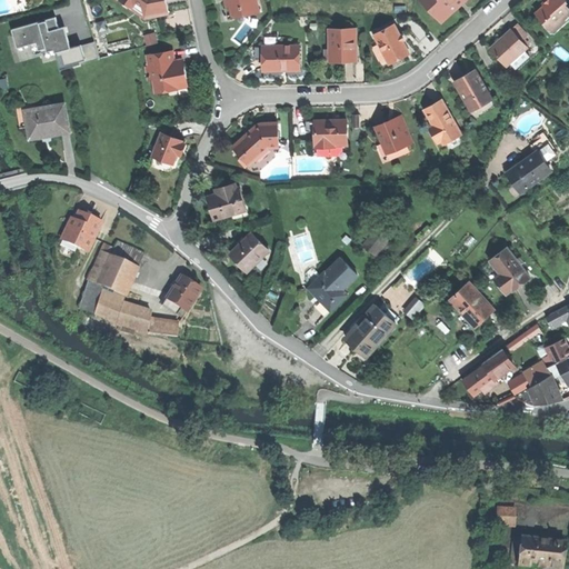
[(120,0),(147,18),(169,15),(166,0),(120,0)]
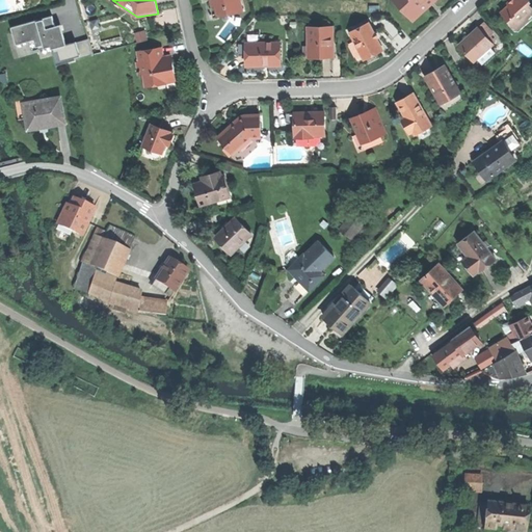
[(209,0),(211,8),(215,7),(217,15),(210,16),(210,17),(243,10),(240,0),(209,0)]
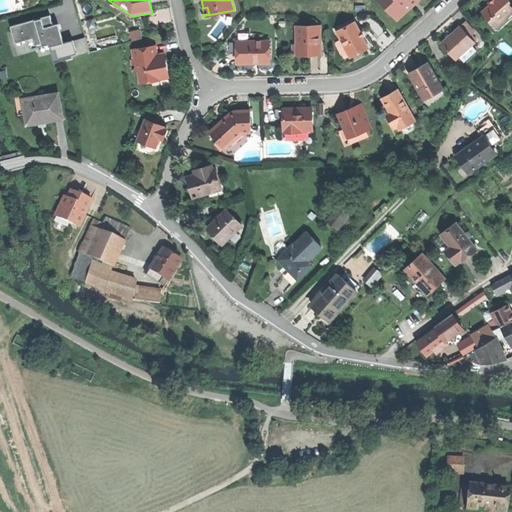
[(389,6),(398,15),(411,3),(414,7),(415,6),(409,0),(418,0),(420,2),(421,1),(419,0),(379,0),(387,8),(389,6)]
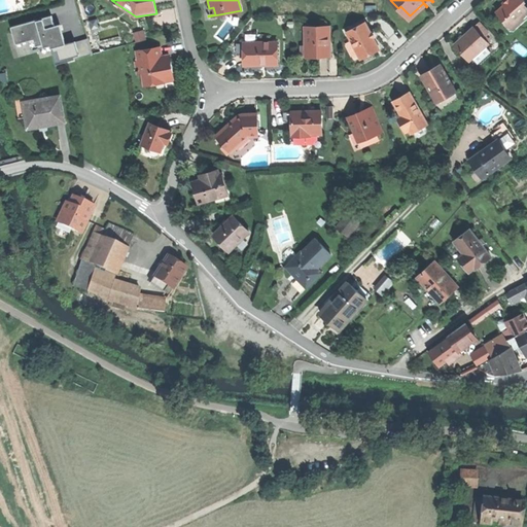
[(497,12),(504,21),(506,19),(516,28),(524,20),(523,18),(526,12),(526,6),(524,3),(525,1),(524,0),(506,0),(503,3),(505,5),(497,12)]
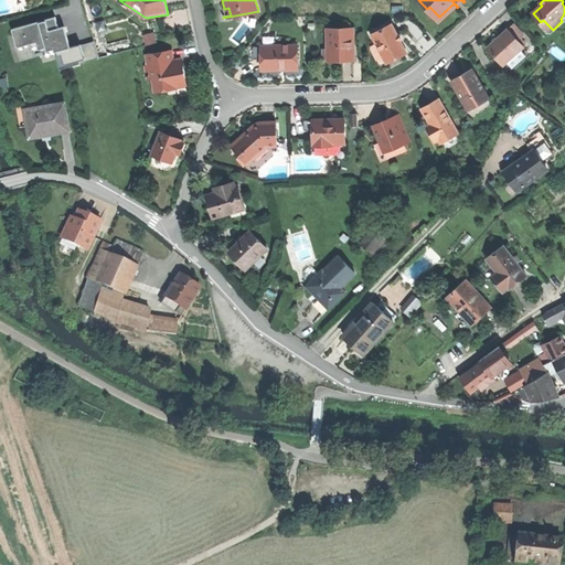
[(12,30),(18,49),(31,45),(38,43),(40,54),(55,51),(61,70),(81,64),(76,46),(72,49),(65,50),(60,29),(56,18),(46,20),(46,22),(43,23),(40,23),(40,22),(12,30)]
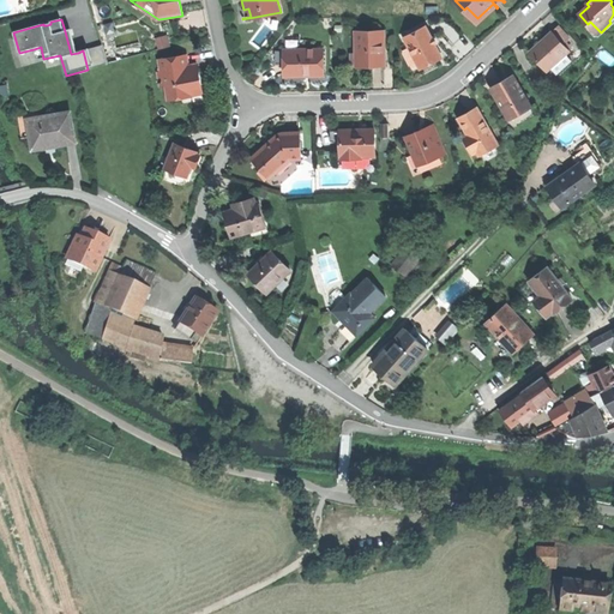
[(560,25),(553,32),(564,44),(571,38),(560,25)]
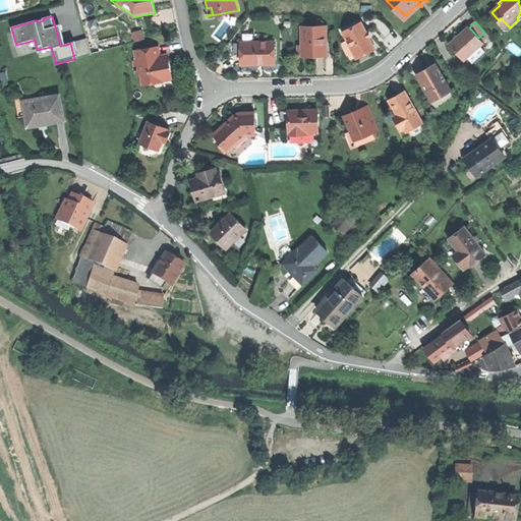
[(362,22),(343,32),(355,56),(365,52),(374,47),(362,22)]
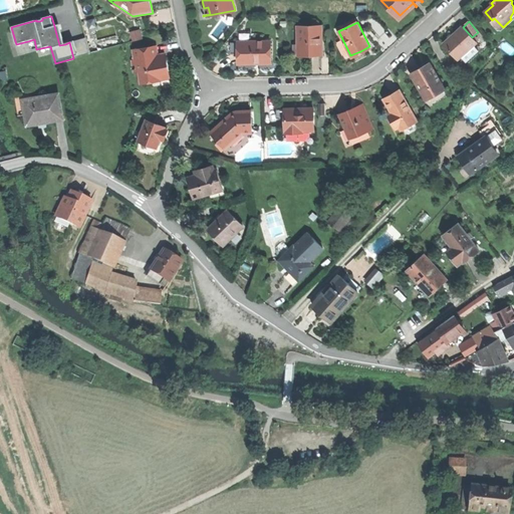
[(59,24),(54,26),(59,45),(65,44),(59,24)]
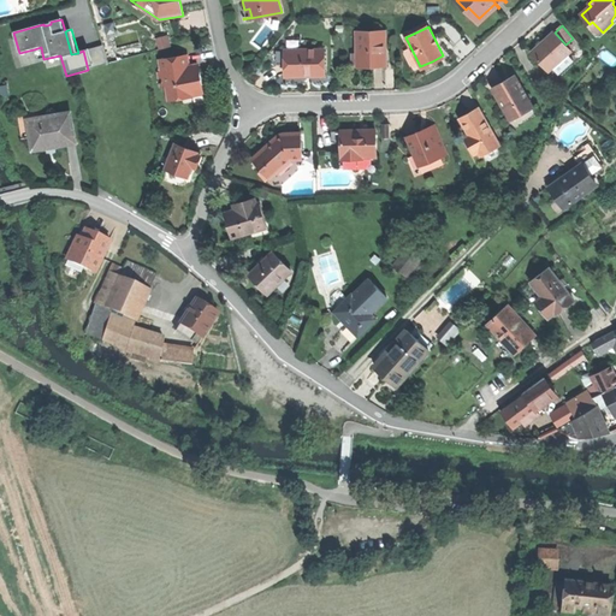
[(362,52),(362,65),(372,65),(386,65),(386,49),(383,51),(383,31),(357,31),(359,52),(362,52)]
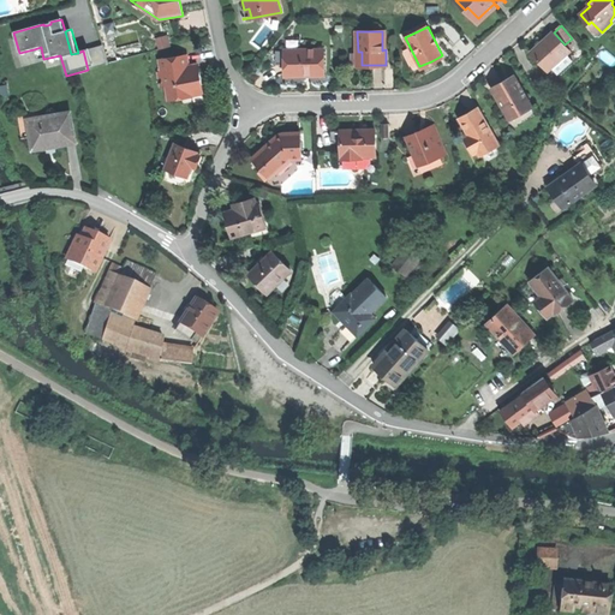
[(531,53),(549,72),(553,67),(568,54),(571,52),(565,45),(554,33),(542,43),(531,53)]
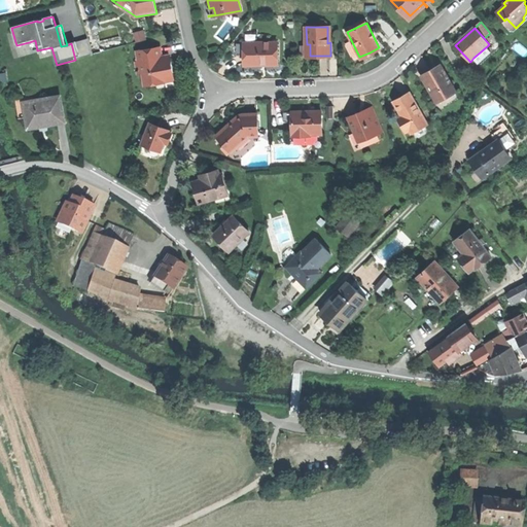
[(32,53),(37,50),(35,40),(29,42),(32,53)]
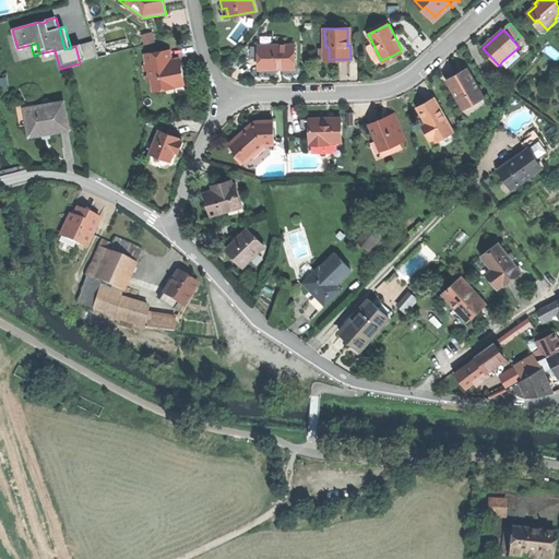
[(276,69),(295,69),(295,45),(263,45),(263,56),(259,56),(259,69),(276,69)]
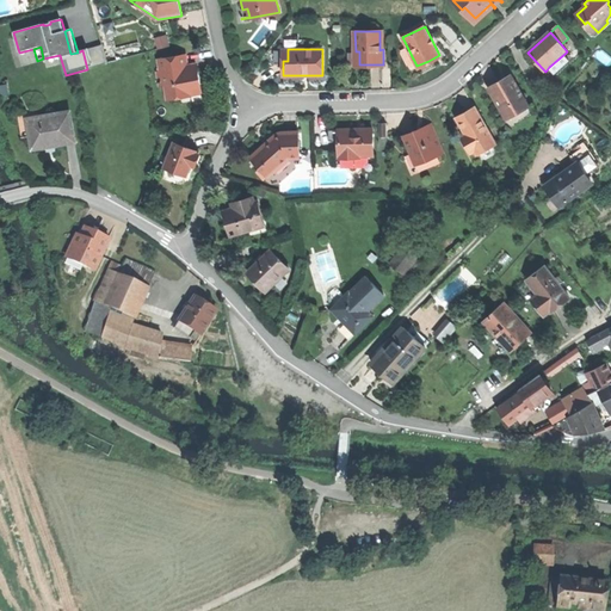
[(571,61),(565,54),(549,67),(556,74),(571,61)]
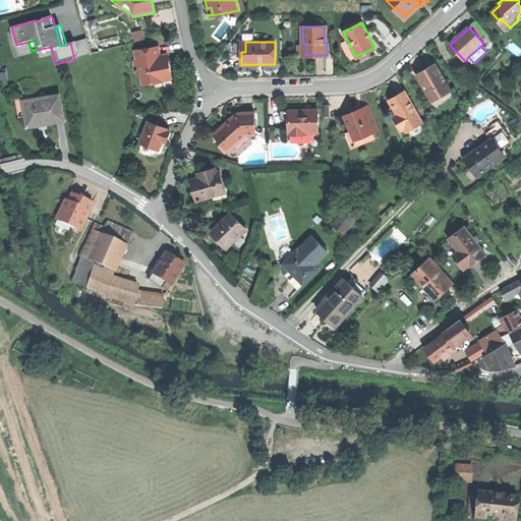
[(158,47),(134,51),(139,73),(141,73),(142,82),(153,80),(153,83),(163,81),(163,78),(172,76),(170,66),(169,58),(161,59),(158,47)]
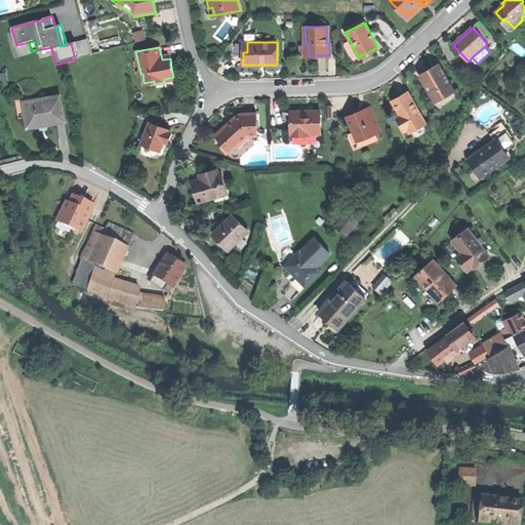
[(429,71),(420,76),(436,103),(454,92),(439,66),(429,71)]
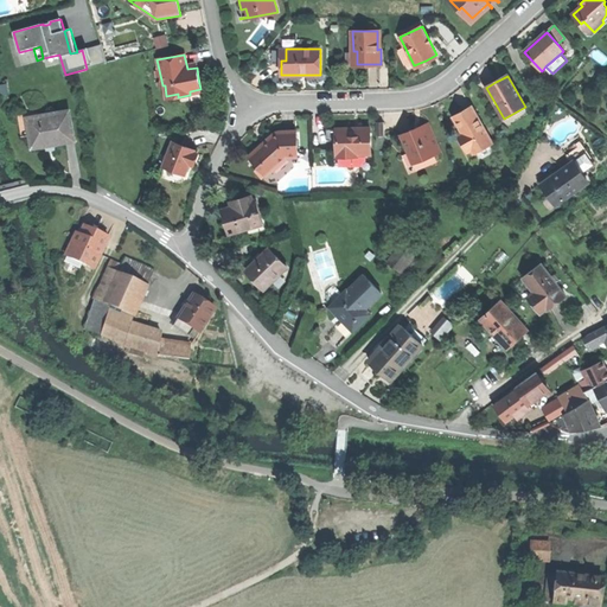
[(464,115),(454,119),(462,134),(458,136),(467,153),(472,151),(473,154),(493,144),(474,109),(464,115)]
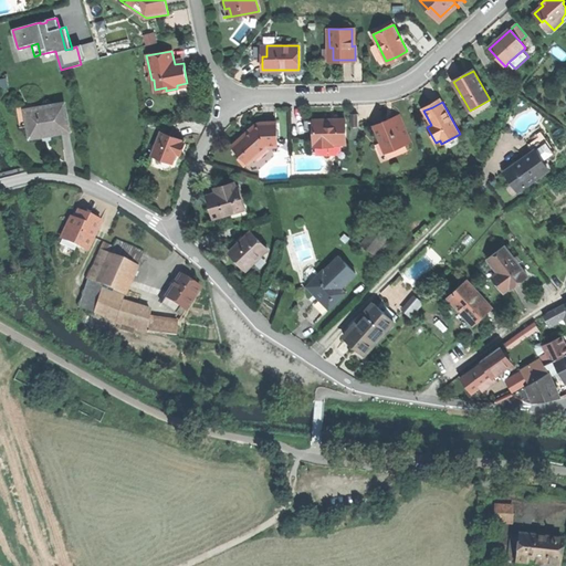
[(17,106),(18,114),(27,113),(38,112),(37,107),(37,103),(17,106)]
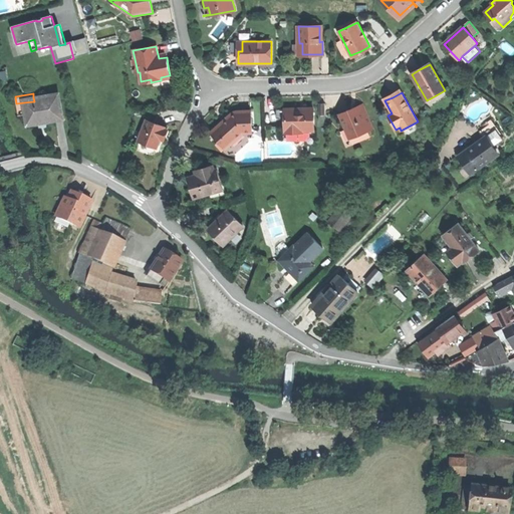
[(25,114),(27,124),(45,121),(62,119),(58,93),(33,97),(34,101),(24,102),(25,114)]
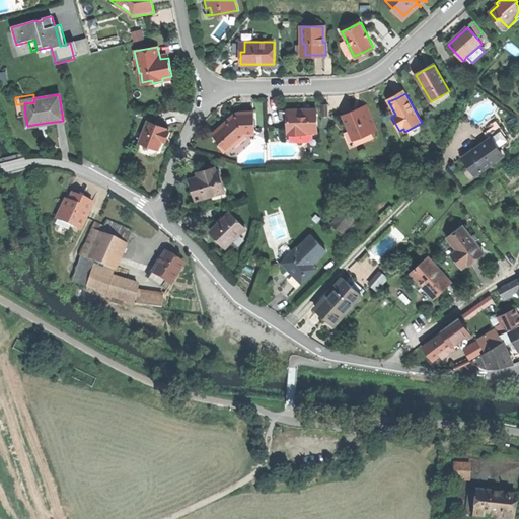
[(18,117),(25,116),(24,103),(16,104),(18,117)]
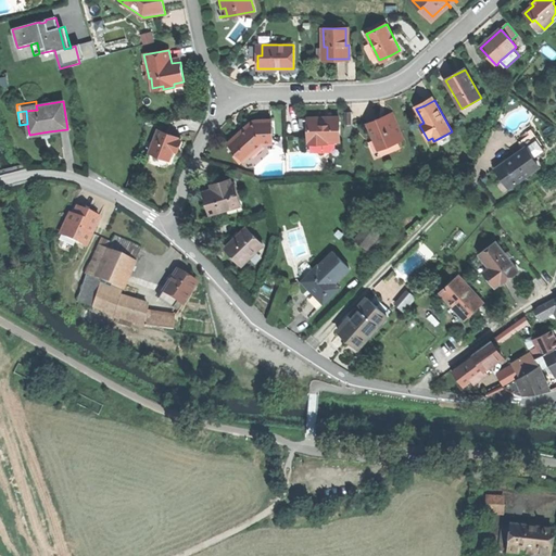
[(383,116),(379,118),(380,122),(394,116),(392,113),(383,116)]
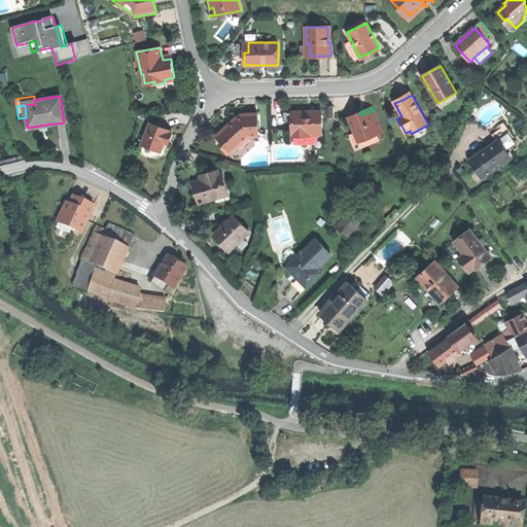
[(359,112),(348,117),(355,134),(358,132),(362,141),(383,133),(374,110),(360,115),(359,112)]
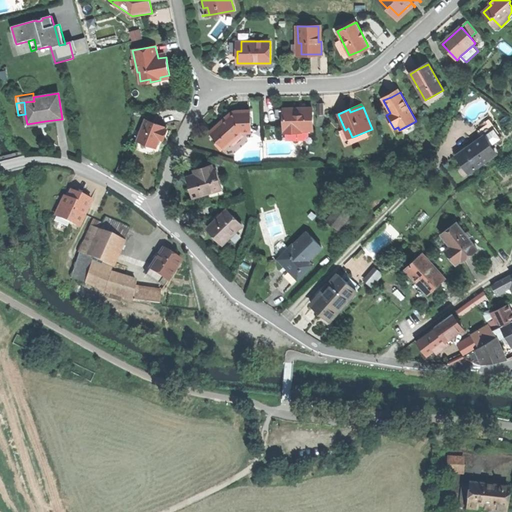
[(284,109),(284,132),(313,131),(313,108),(296,109),(284,109)]
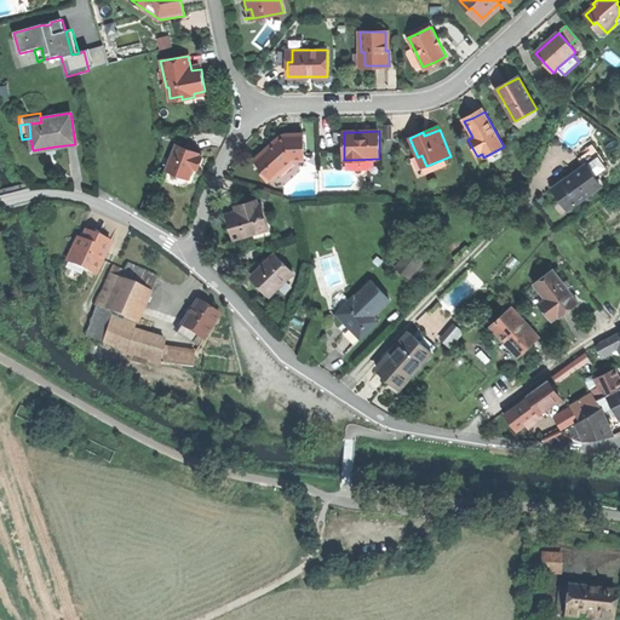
[(256,160),(264,171),(269,167),(277,176),(294,161),(305,161),(304,135),(285,135),(280,137),(269,148),(256,160)]
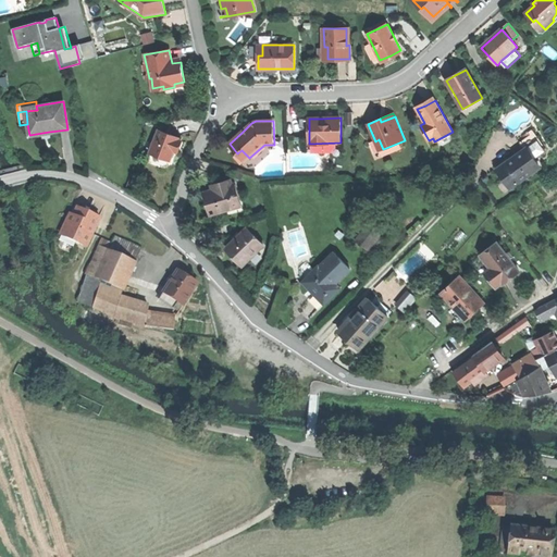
[(159,131),(150,153),(160,157),(171,161),(174,151),(176,152),(181,140),(178,139),(180,137),(159,131)]
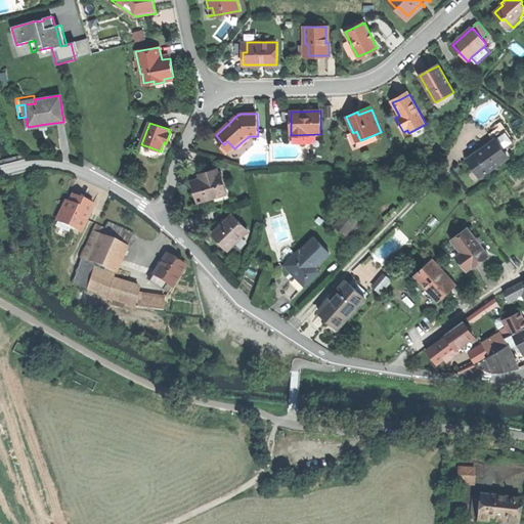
[(487,134),(492,141),(495,139),(496,140),(508,132),(501,124),(487,134)]
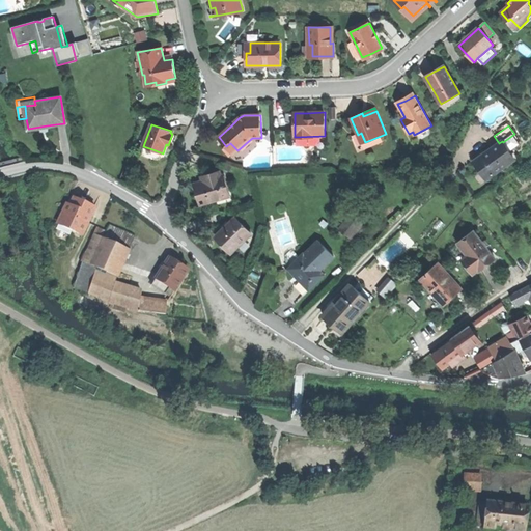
[(520,142),(514,134),(503,142),(509,150),(520,142)]
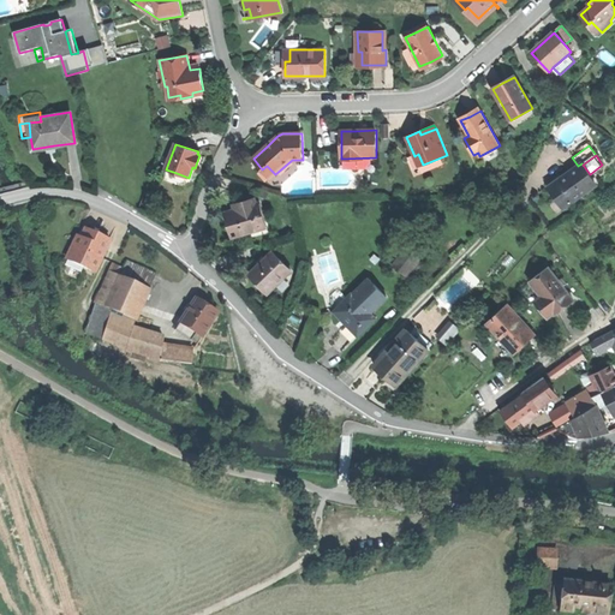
[(555,196),(563,207),(596,184),(590,174),(583,165),(581,163),(578,166),(549,186),(555,196)]
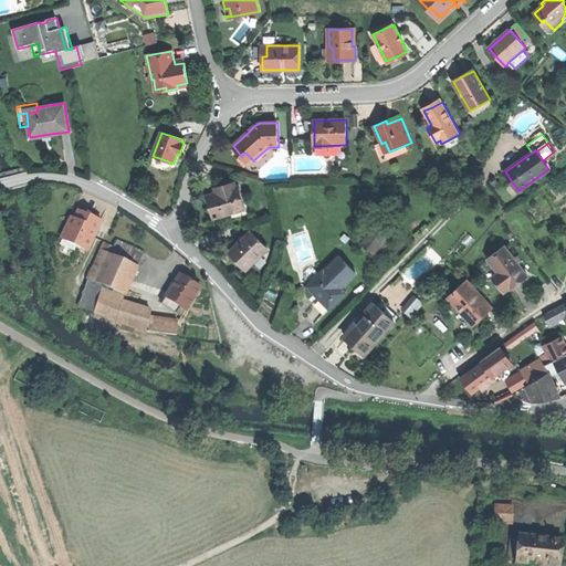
[(249,165),(253,160),(245,153),(241,156),(249,165)]
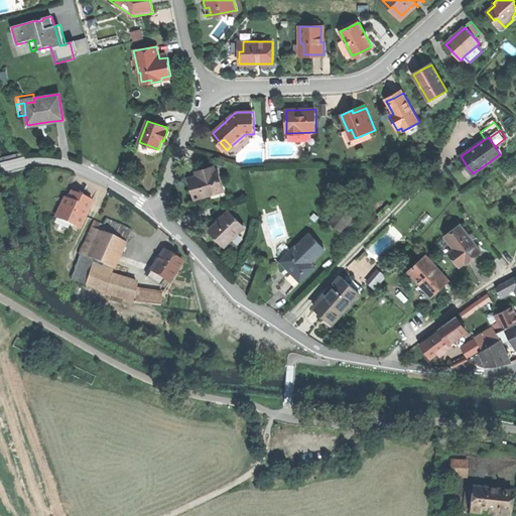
[(192,189),(196,200),(214,195),(213,191),(223,188),(217,170),(216,170),(207,173),(197,176),(189,178),(192,189)]
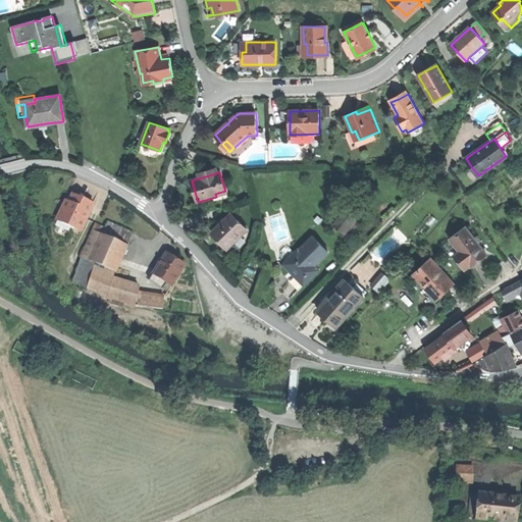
[(72,227),(82,231),(94,204),(85,200),(73,195),(69,202),(66,201),(58,217),(73,224),(72,227)]
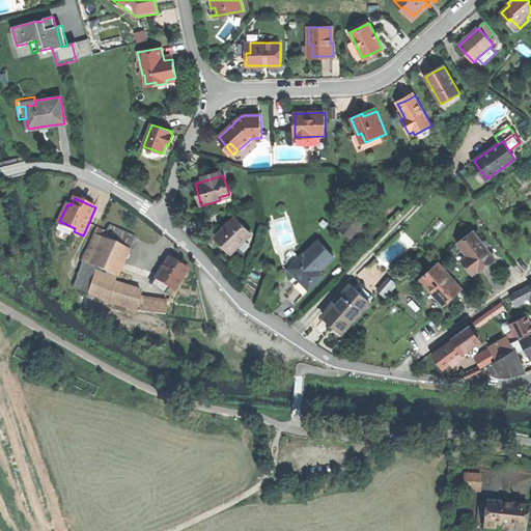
[(339,228),(352,238),(368,215),(356,205),(339,228)]
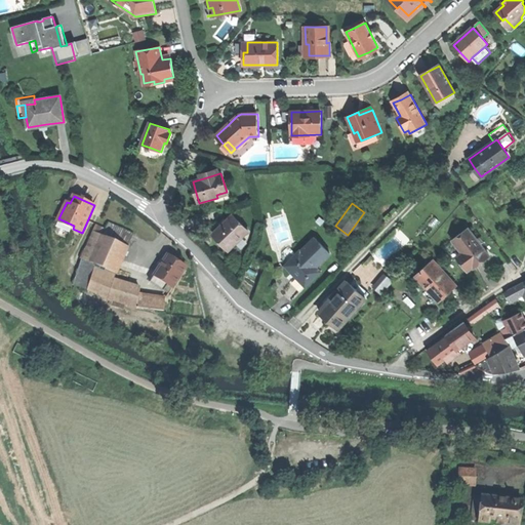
[(223,242),(230,250),(249,232),(233,215),(225,224),(219,228),(214,233),(223,242)]
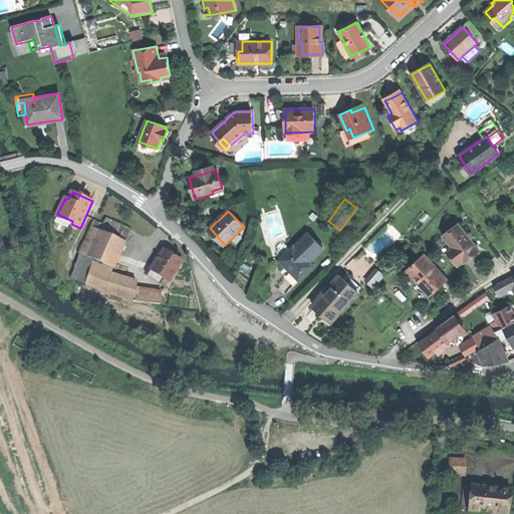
[(100,232),(115,239),(121,226),(106,219),(103,226),(100,232)]
